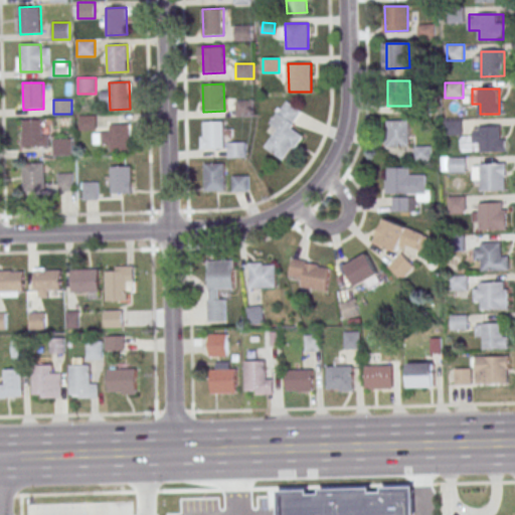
[(236,116),(254,116),(254,101),(236,101),(236,116)]
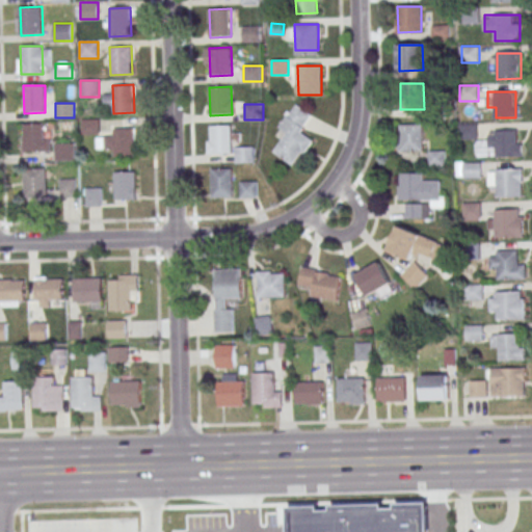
[(274,153),(296,166),(314,140),(301,132),(312,114),(295,104),(280,128),(288,133),(274,153)]
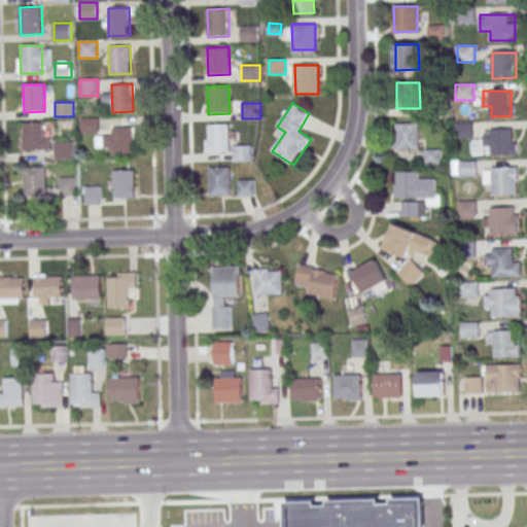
[(99,117),(80,117),(80,133),(99,133),(99,117)]
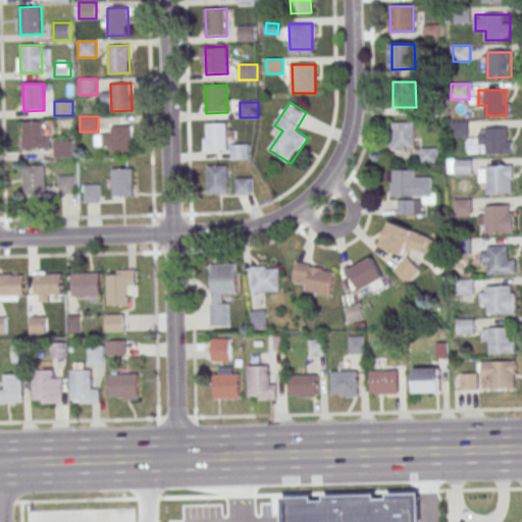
[(22,121),(22,148),(49,148),(49,121),(22,121)]
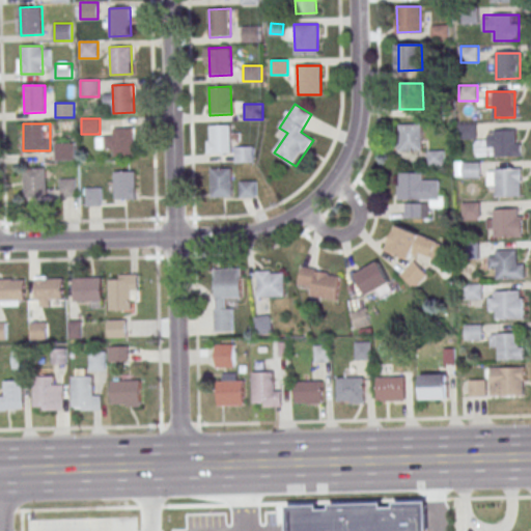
[(460,124),(460,139),(476,139),(476,157),(521,157),(521,130),(487,131),(487,138),(476,138),(476,123),(460,124)]
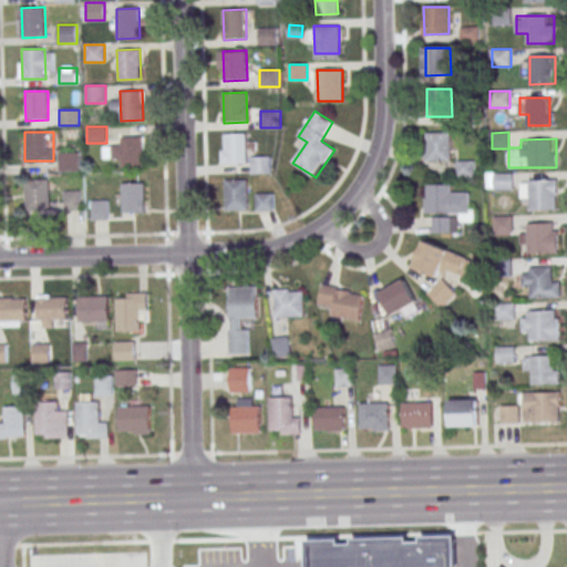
[(225,134),(247,133),(248,163),(225,164),(225,134)]
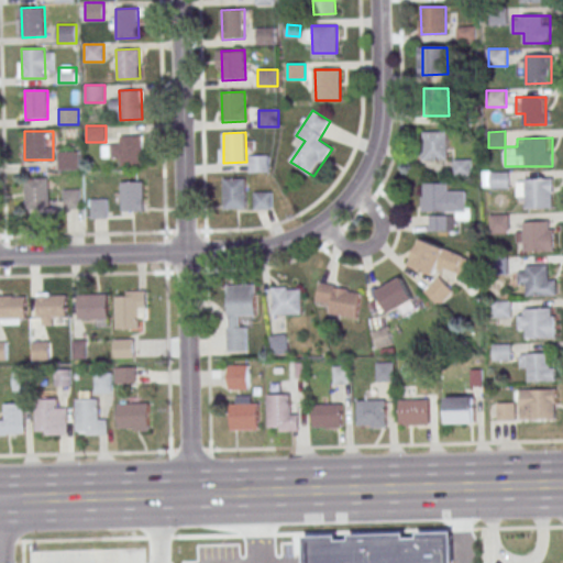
[(423,133),(449,132),(449,159),(424,159),(423,133)]
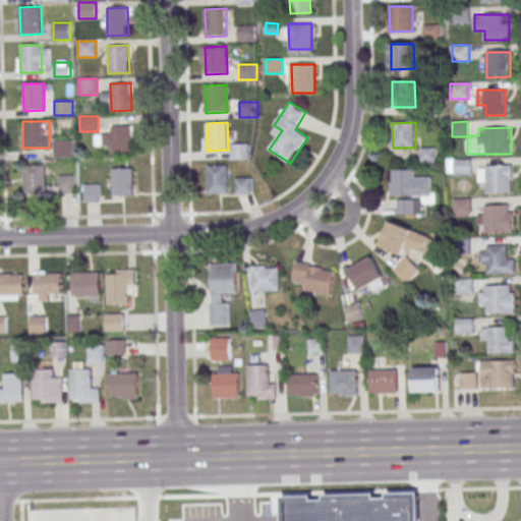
[(111,126),(131,125),(132,153),(111,154),(111,126)]
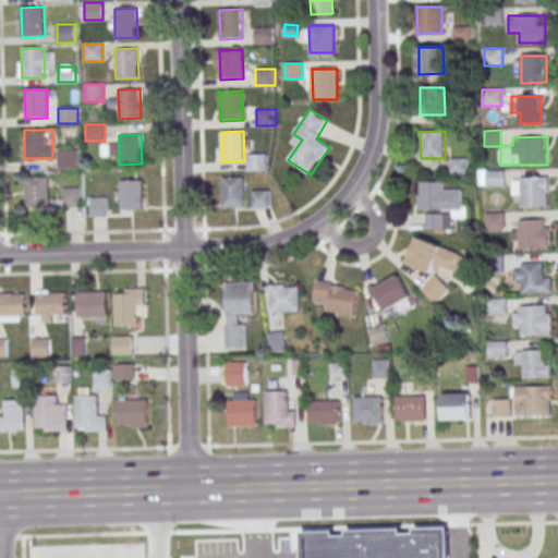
[(57,169),(79,169),(79,149),(57,149),(57,169)]
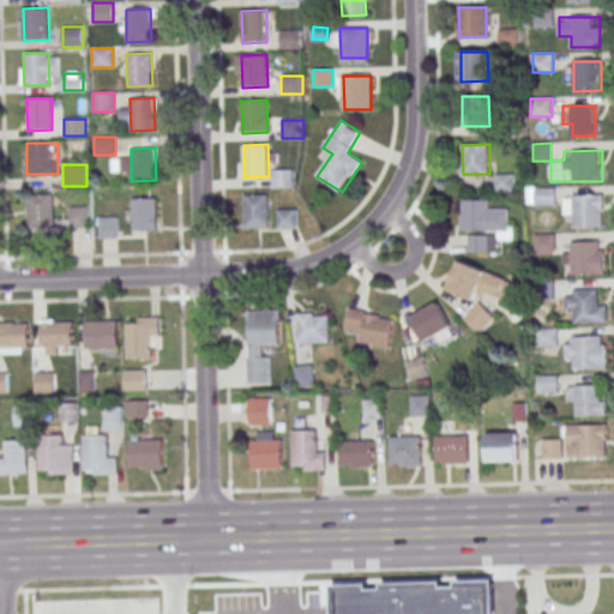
[(293,169),(271,169),(271,188),(293,188),(293,169)]
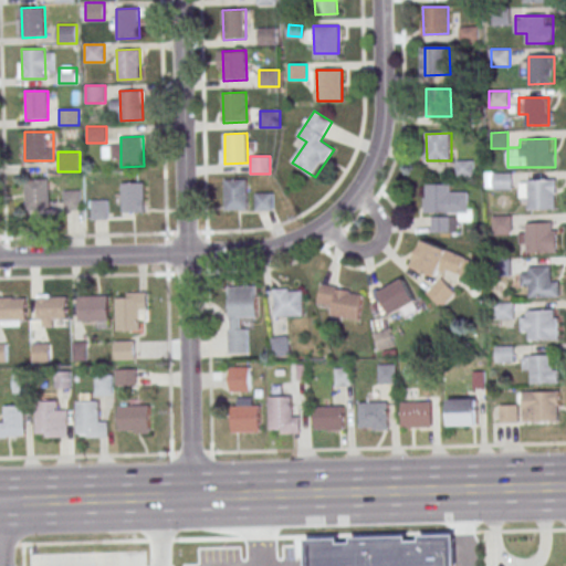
[(473,161),(458,161),(458,177),(473,177),(473,161)]
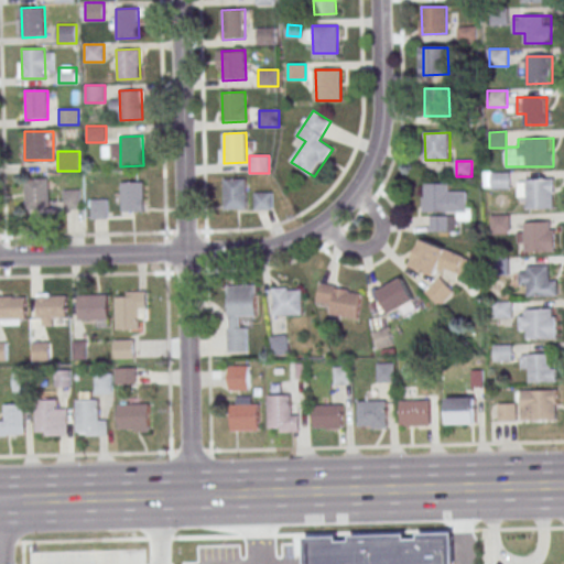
[(492,188),(511,188),(511,172),(492,172),(492,188)]
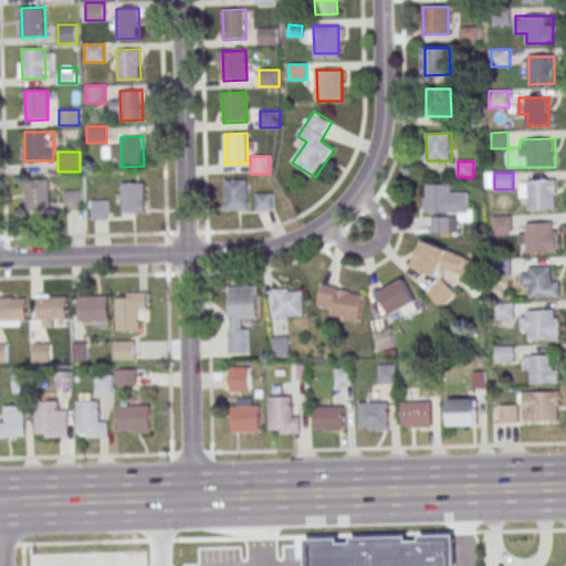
[(50,179),(24,179),(24,211),(50,211),(50,179)]
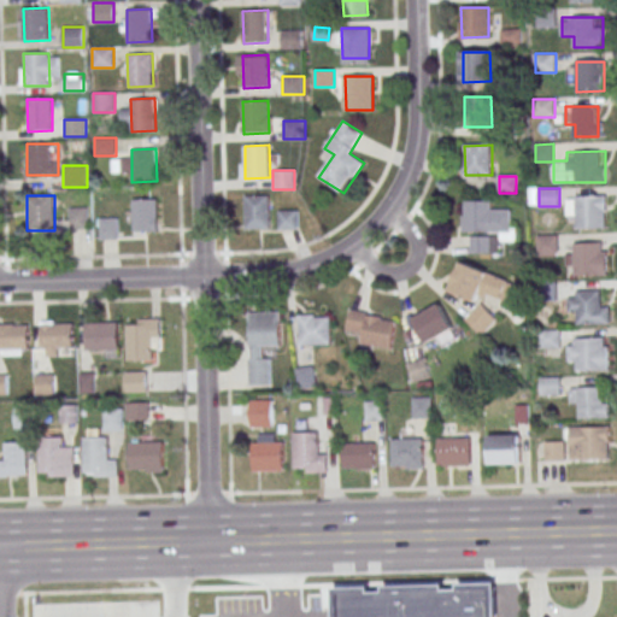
[(606,229),(606,195),(566,195),(566,217),(579,217),(579,229),(606,229)]
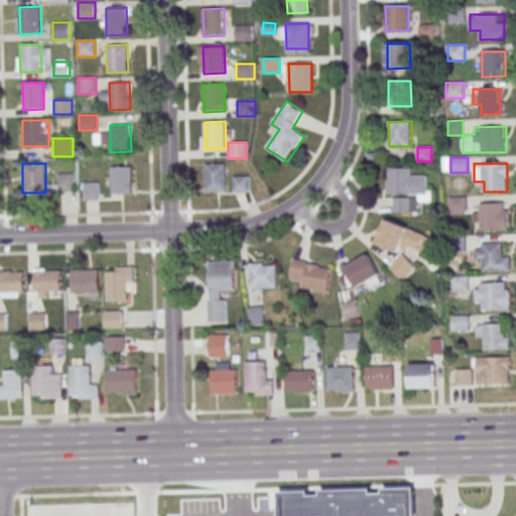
[(205,164),(225,164),(226,190),(206,191),(205,164)]
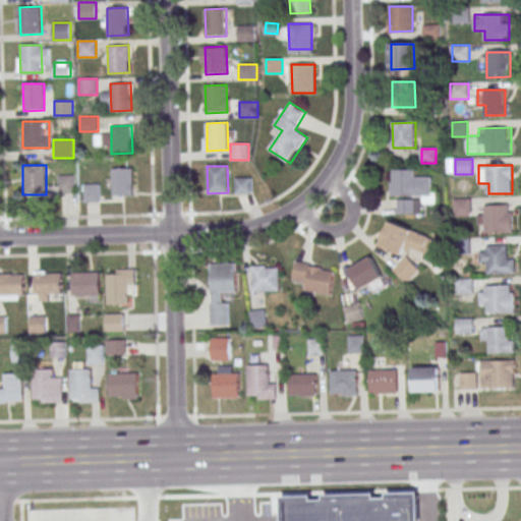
[(112,168),(133,168),(133,195),(113,196),(112,168)]
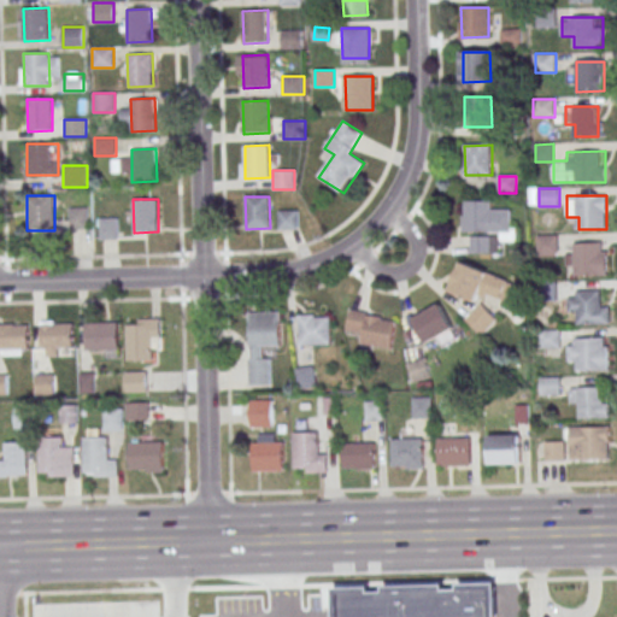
[(463,234),(471,234),(471,253),(500,254),(500,241),(515,241),(516,211),(495,211),(495,201),(464,201),(463,234)]
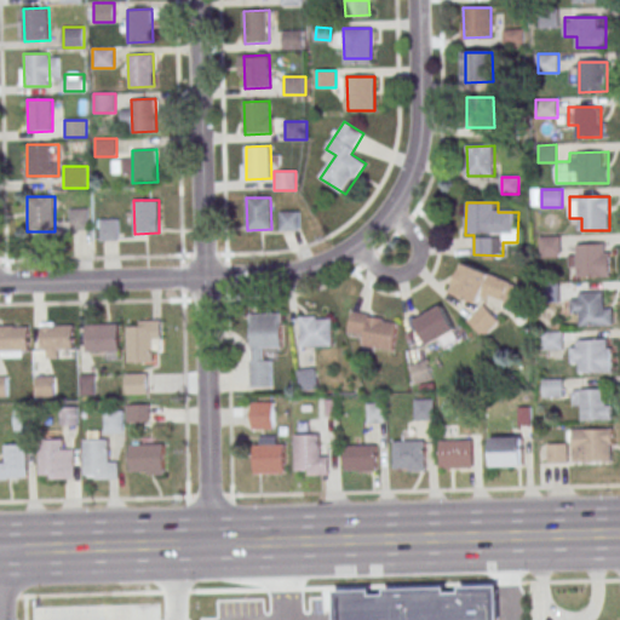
[(89,208),(69,208),(69,230),(89,230),(89,208)]
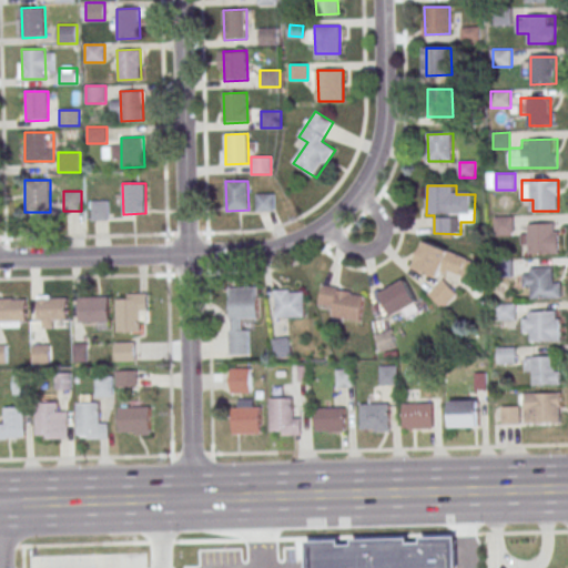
[(256,211),(274,211),(274,193),(256,193),(256,211)]
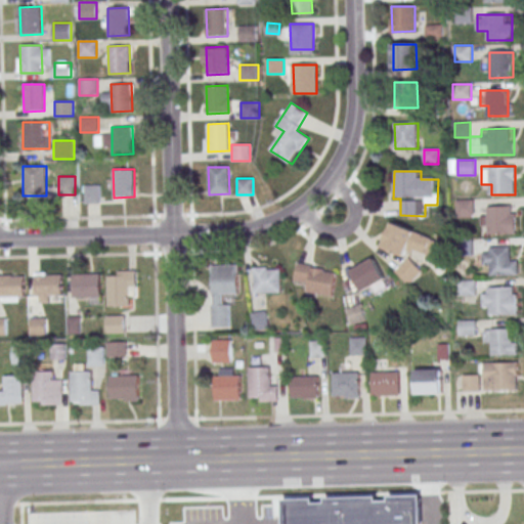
[(101,203),(101,185),(84,185),(84,203),(101,203)]
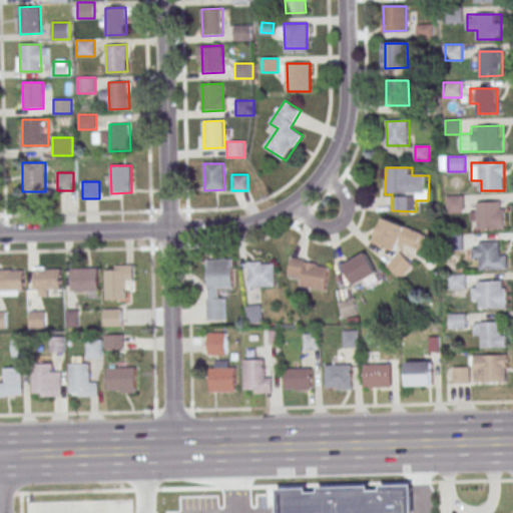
[(464,213),(464,195),(448,195),(448,213),(464,213)]
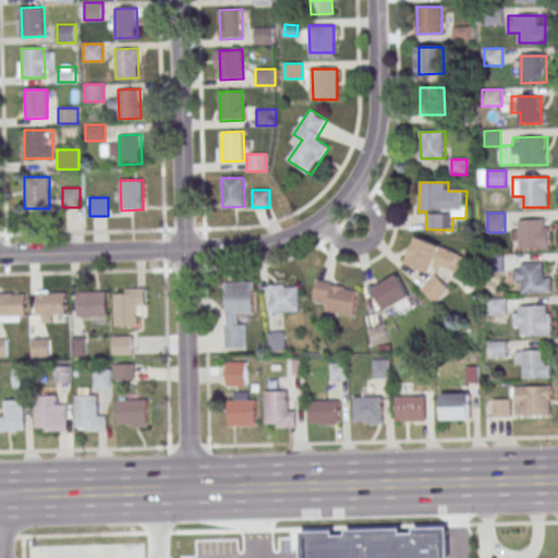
[(514,249),(549,249),(549,219),(514,219),(514,249)]
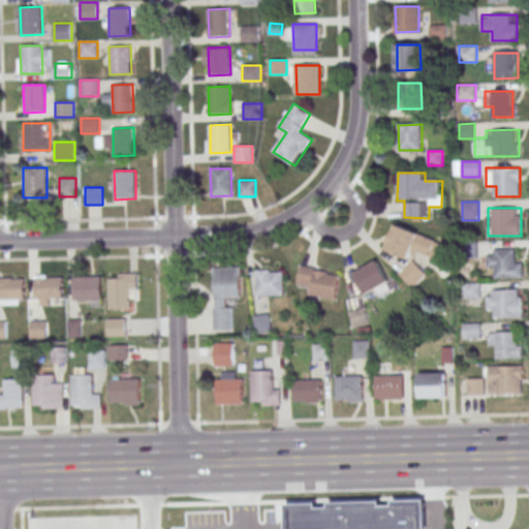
[(413,252),(434,259),(441,241),(397,224),(386,250),(411,259),(413,252)]
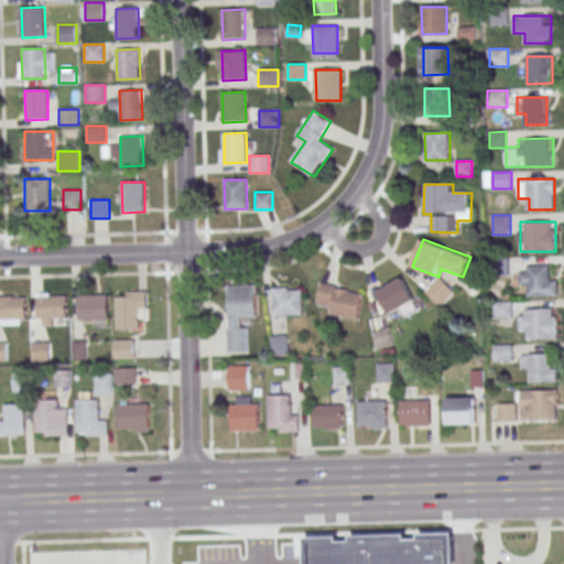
[(521,266),(521,294),(557,294),(557,277),(549,277),(549,266),(521,266)]
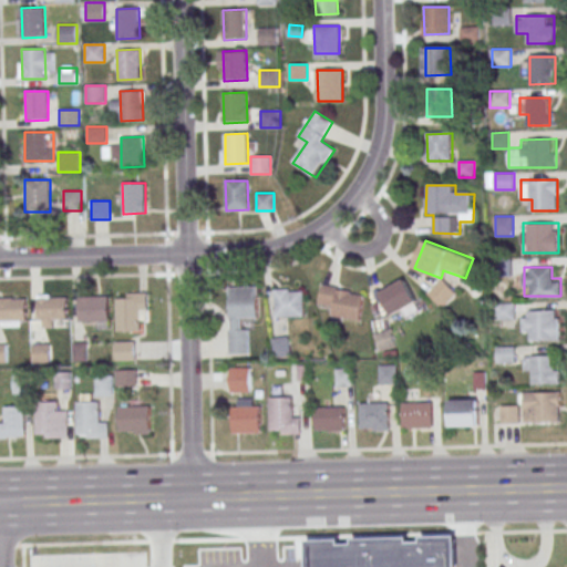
[(391,317),(419,302),(405,278),(378,292),(391,317)]
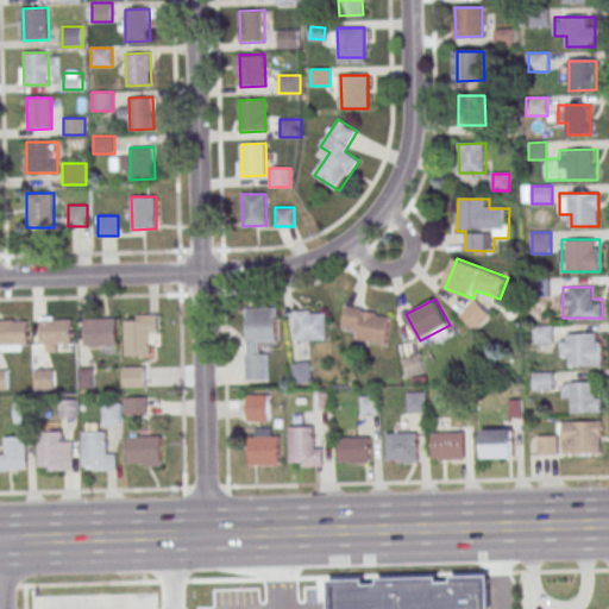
[(460,315),(477,332),(493,315),(476,299),(460,315)]
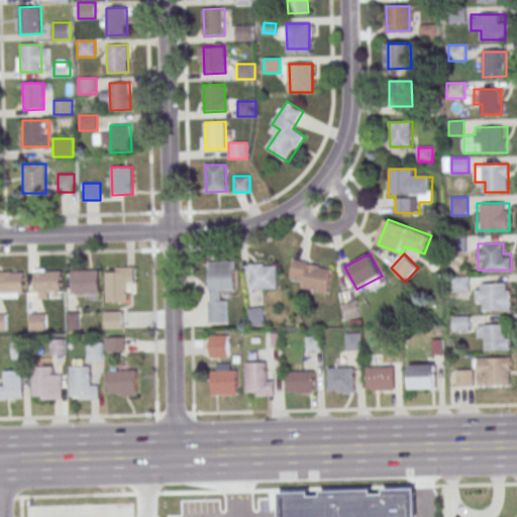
[(208,322),(225,322),(225,290),(235,290),(235,261),(208,261),(208,322)]
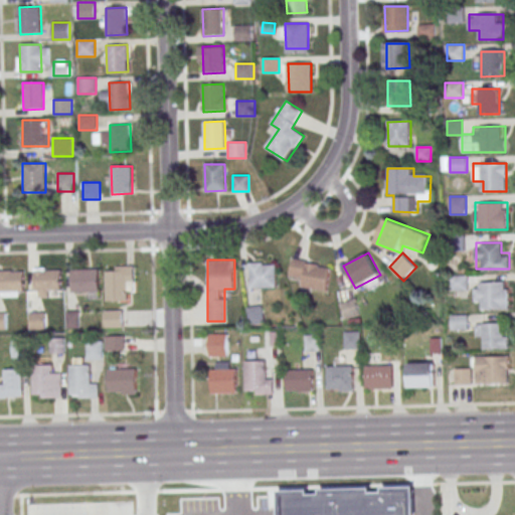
[(327,291),(331,265),(293,260),(290,280),(300,281),(299,287),(327,291)]
